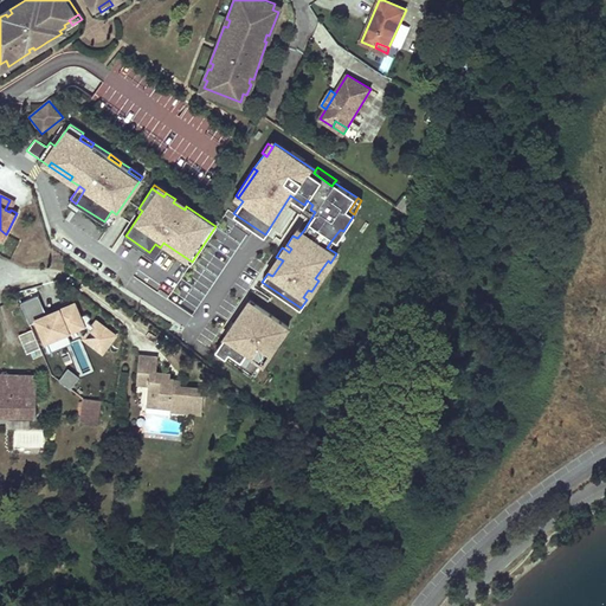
[(186,206),(175,199),(173,202),(185,210),(186,206)]
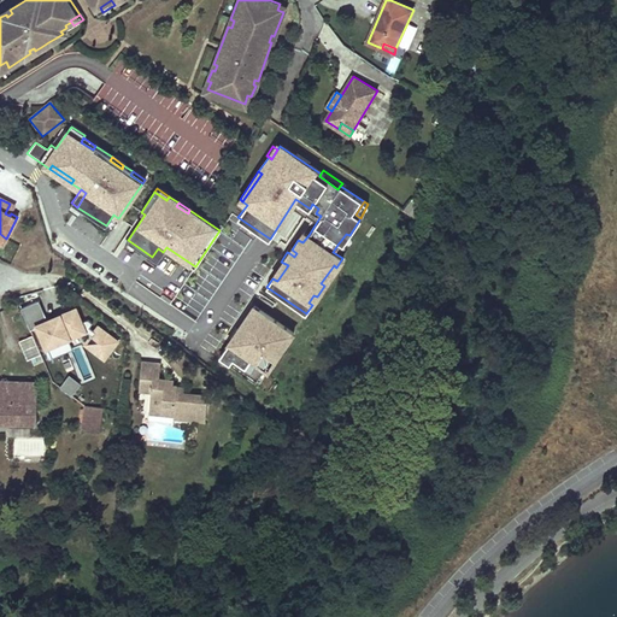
[(111,229),(118,218),(113,215),(106,225),(111,229)]
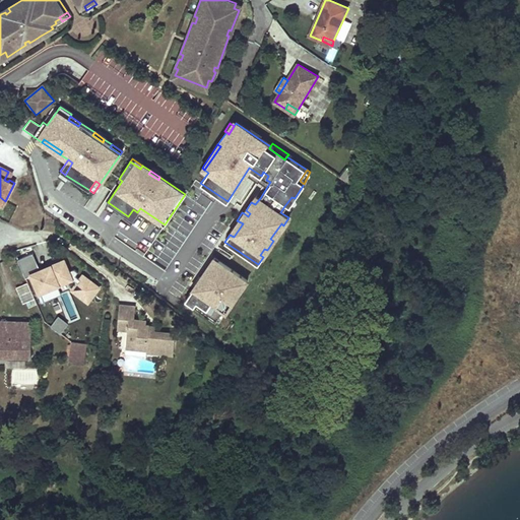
[(255,204),(260,198),(255,195),(251,202),(255,204)]
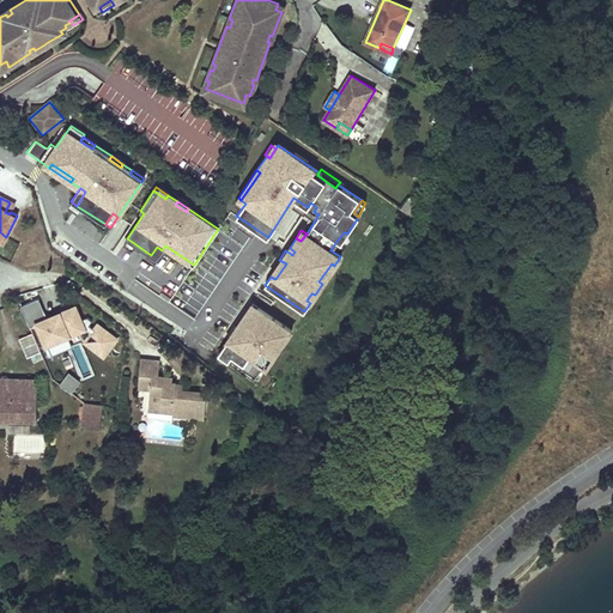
[(350,236),(347,234),(344,232),(335,243),(341,247),(350,236)]
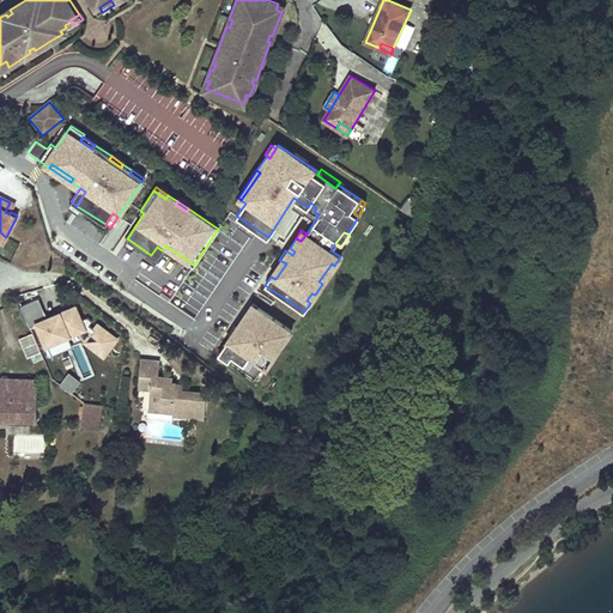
[(157,259),(162,250),(157,247),(151,255),(157,259)]
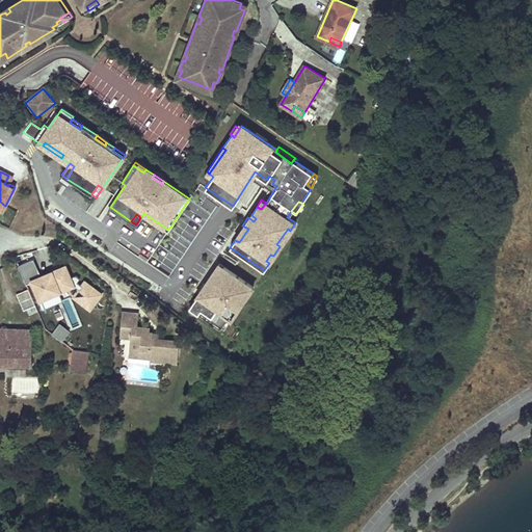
[(248,229),(244,227),(235,240),(239,242),(248,229)]
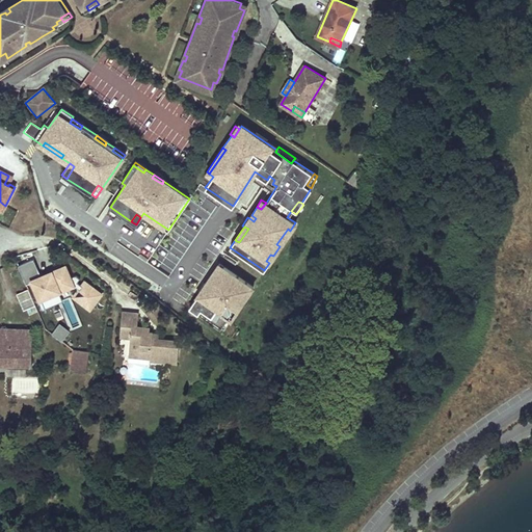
[(288,229),(276,244),(280,246),(282,247),(292,232),(290,231),(288,229)]
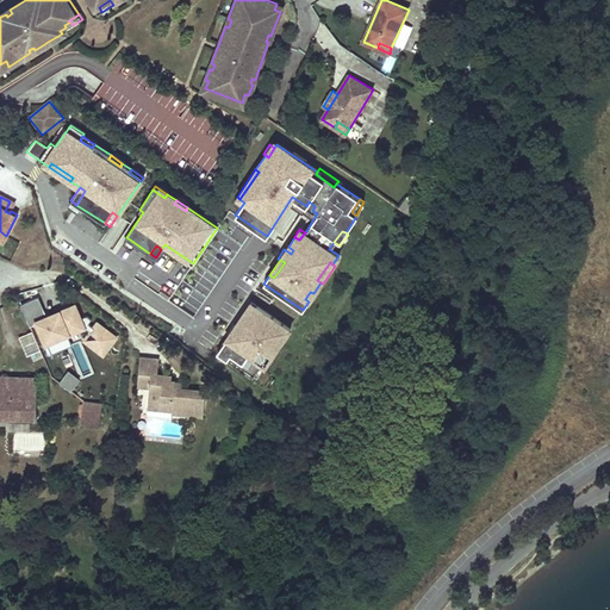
[(315,294),(313,293),(310,292),(305,299),(309,302),(310,303),(315,294)]
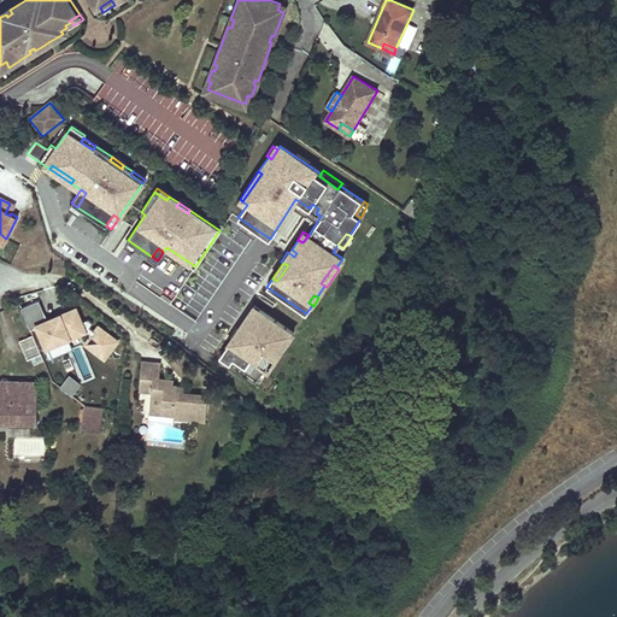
[(40,300),(39,301),(43,312),(27,319),(31,330),(39,327),(48,322),(51,325),(58,322),(57,319),(60,317),(60,315),(48,321),(40,300)]
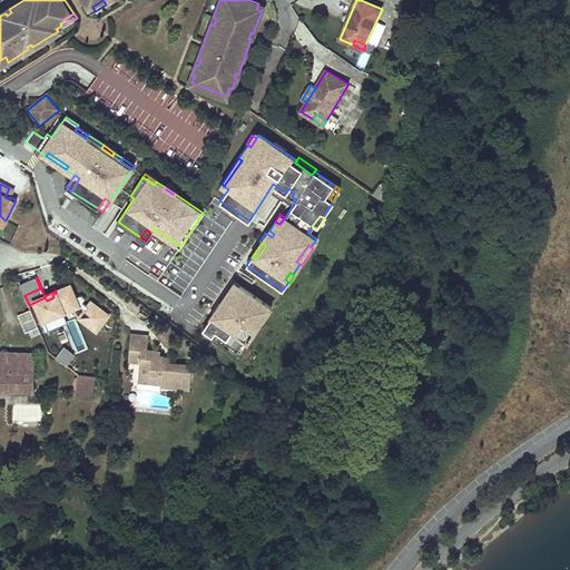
[(40,288),(36,278),(20,285),(25,295),(40,288)]
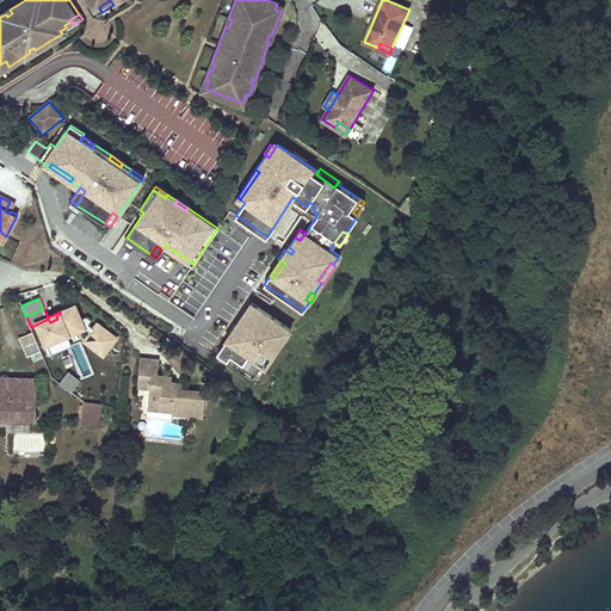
[(251,314),(257,306),(252,303),(246,310),(251,314)]
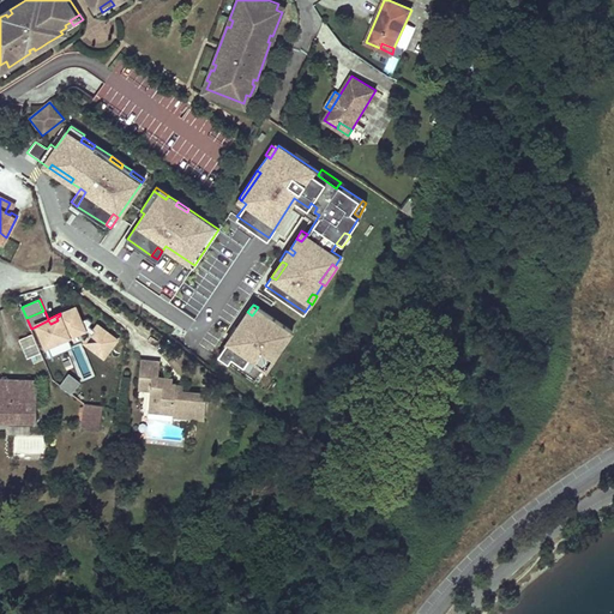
[(292,331),(258,307),(252,315),(247,312),(236,329),(235,327),(229,336),(230,337),(235,341),(233,344),(228,342),(218,355),(248,375),(253,368),(259,373),(264,366),(270,356),(274,357),(281,347),(277,344),(283,337),(287,339),(292,331)]
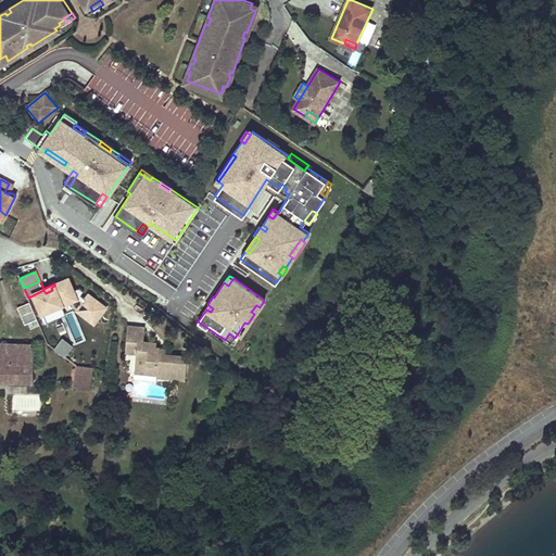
[(43,290),(35,294),(43,315),(57,310),(55,306),(77,298),(84,302),(90,306),(84,315),(96,323),(106,307),(89,294),(87,299),(81,294),(85,291),(80,288),(73,291),(68,280),(54,286),(51,288),(52,290),(46,293),(43,290)]
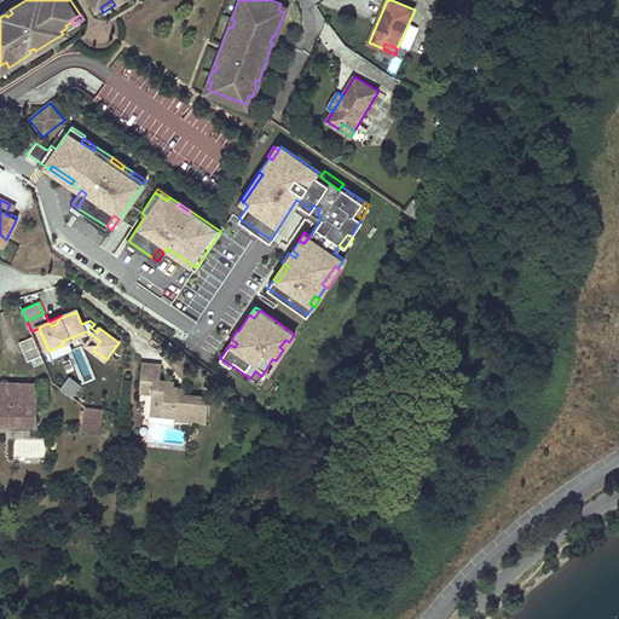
[(100,341),(93,336),(87,346),(93,351),(100,341)]
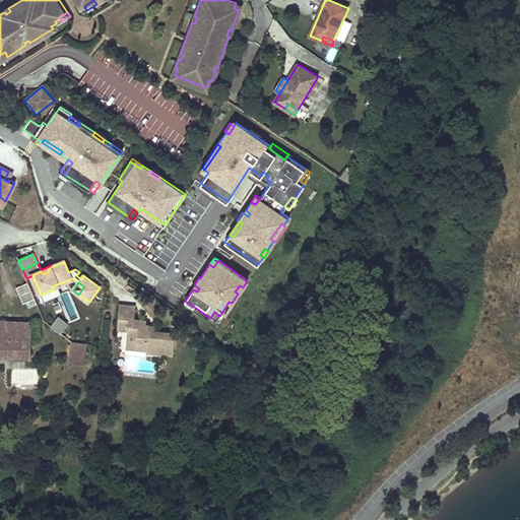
[(35,301),(28,283),(16,288),(22,305),(35,301)]
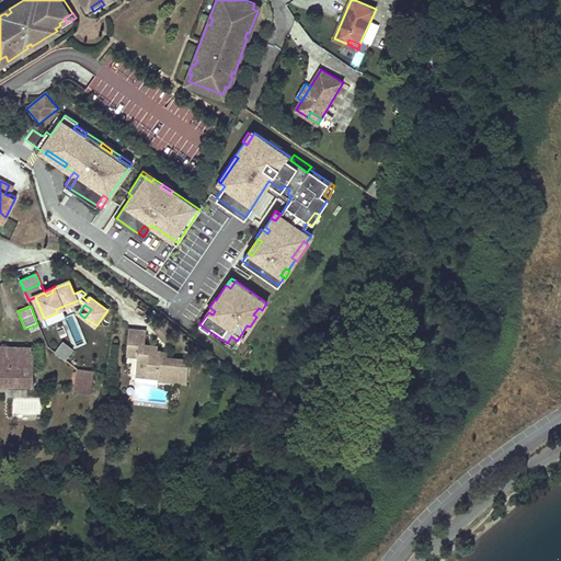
[(262,310),(259,308),(253,315),(256,317),(259,318),(263,311),(262,310)]
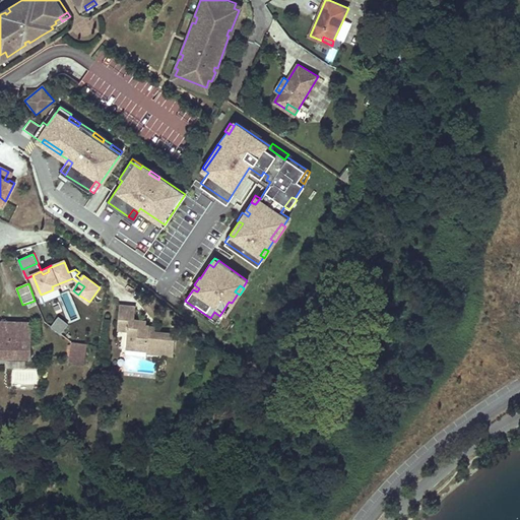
[(232,303),(229,302),(223,310),(228,313),(234,305),(232,303)]
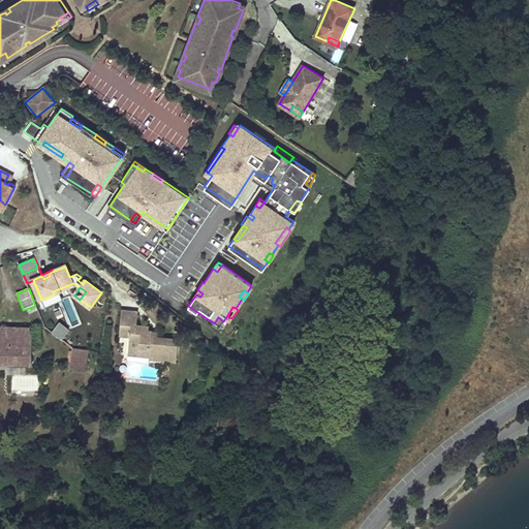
[(137,312),(123,311),(121,332),(133,333),(132,337),(131,354),(151,356),(151,360),(178,361),(180,337),(157,336),(152,336),(152,331),(149,331),(149,325),(136,324),(137,312)]
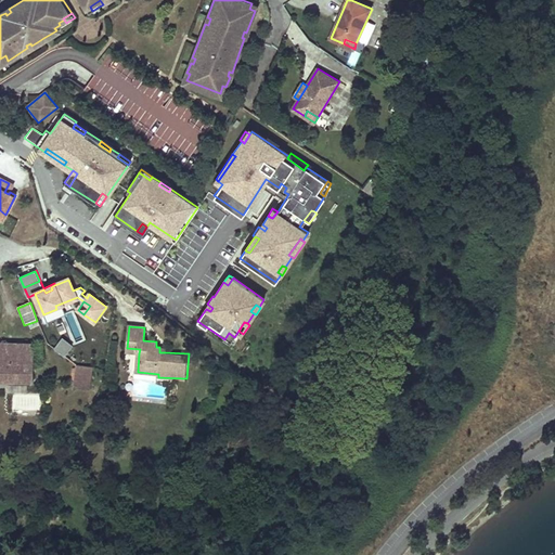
[(230,343),(234,337),(229,333),(224,339),(230,343)]
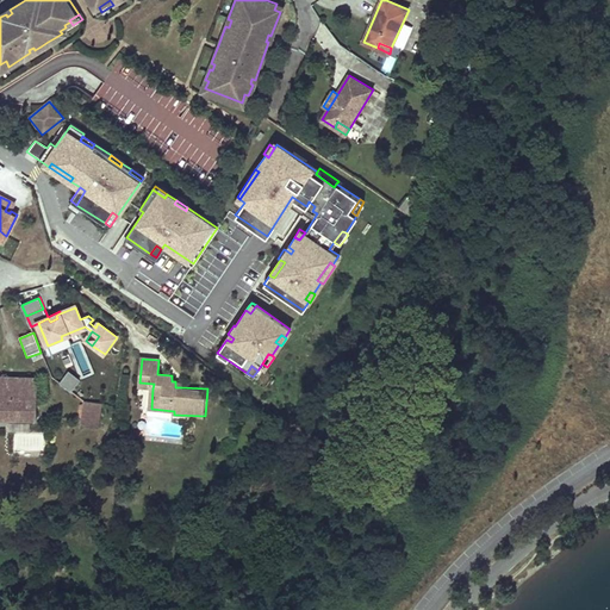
[(80,380),(68,371),(61,383),(72,391),(80,380)]
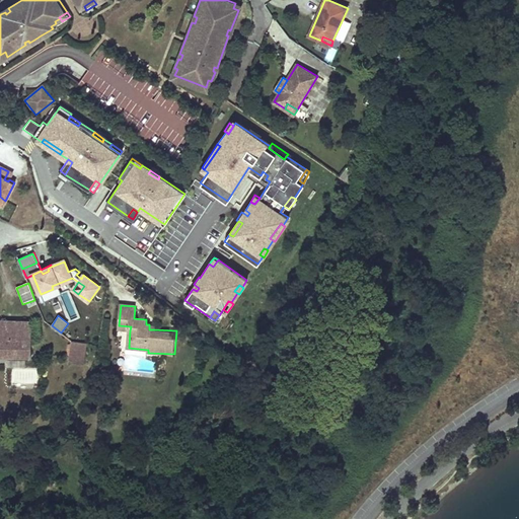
[(0,354),(31,355),(31,338),(31,321),(0,319),(0,354)]
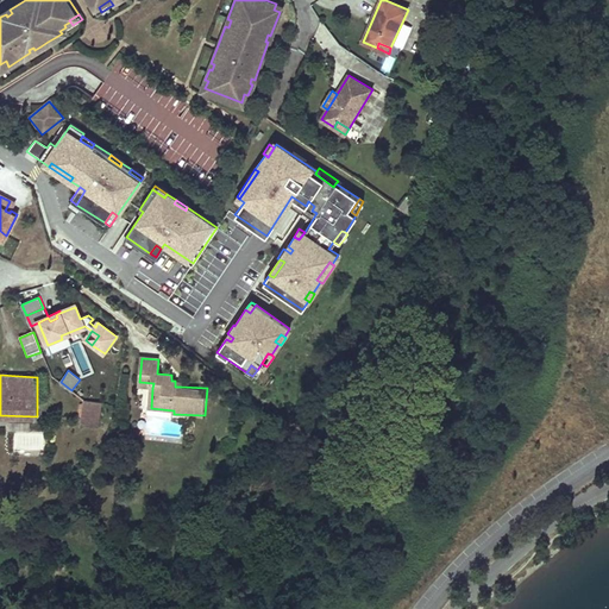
[(86,425),(89,401),(82,400),(80,424),(86,425)]
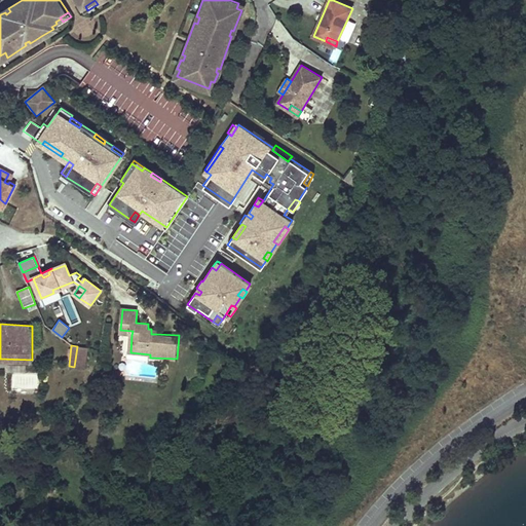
[(74,367),(86,368),(88,348),(77,346),(74,367)]
